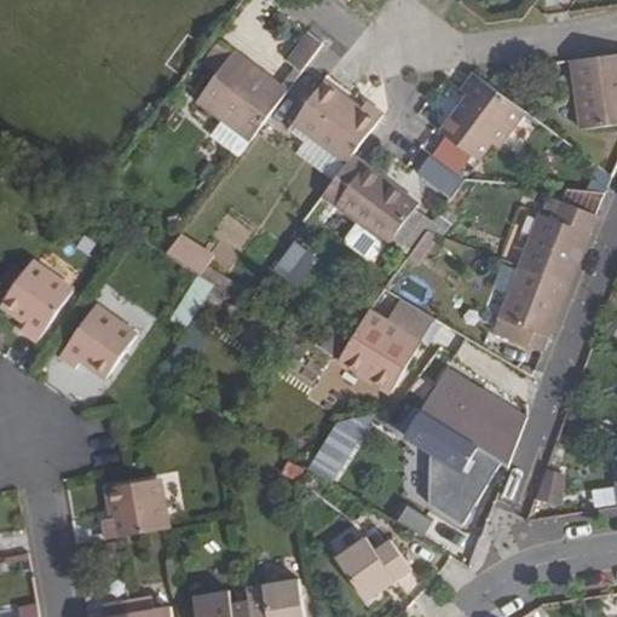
[(306,30),(284,59),(293,65),(300,70),(304,67),(322,41),(306,30)]
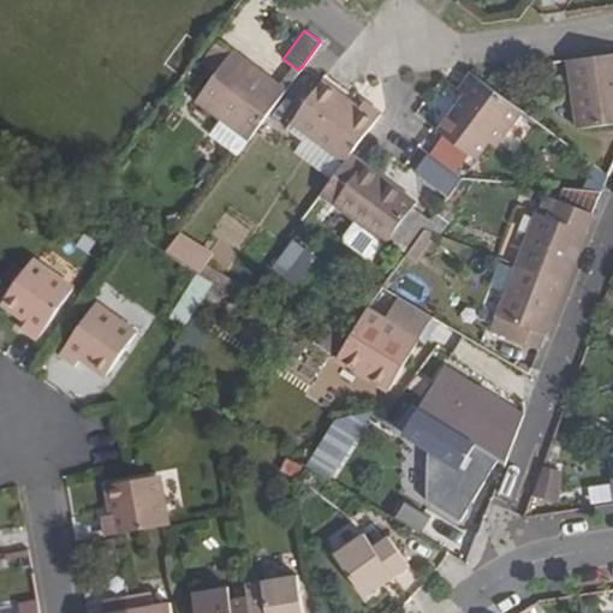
[(194,99),(247,138),(284,89),(278,83),(231,49),(213,73),(194,99)]
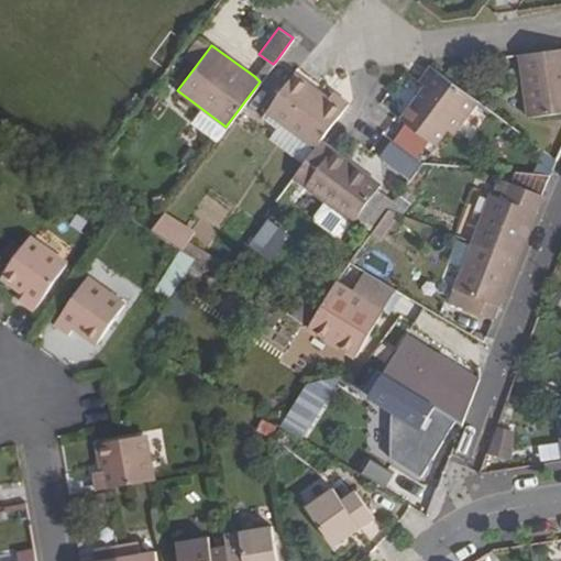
[(560,46),(517,54),(526,116),(560,111),(560,46)]
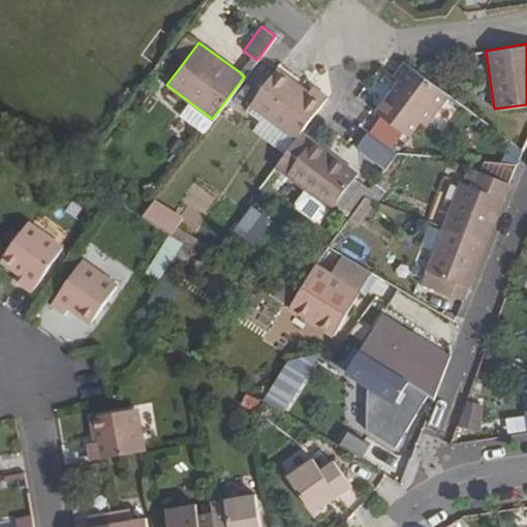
[(183,63),(172,54),(155,75),(166,85),(183,63)]
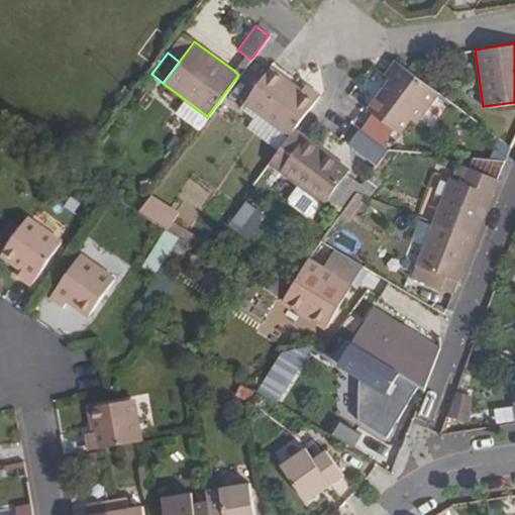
[(244,55),(233,70),(238,75),(250,59),(244,55)]
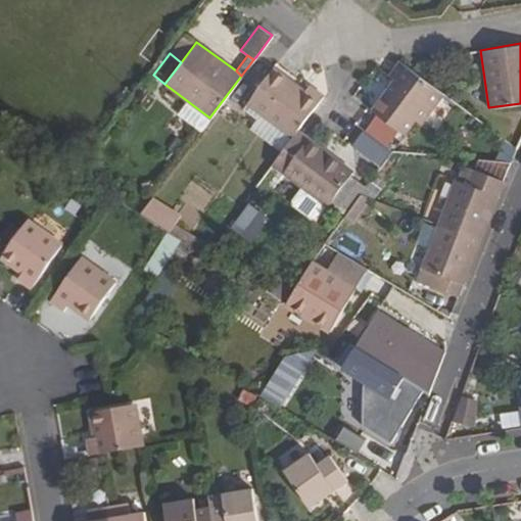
[(414,120),(419,124),(442,93),(410,69),(399,61),(388,76),(392,80),(371,110),(375,113),(396,129),(403,134),(414,120)]
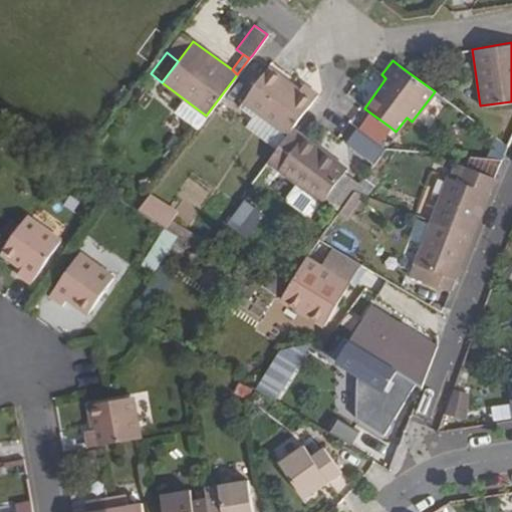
[(305,108),(316,94),(302,84),(298,88),(268,66),(242,100),(286,135),(291,128),(305,108)]
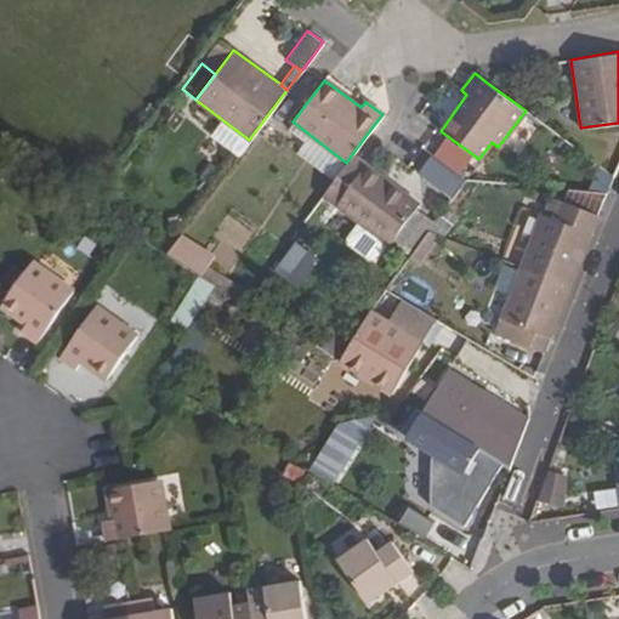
[(456,172),(471,153),(446,135),(431,154),(456,172)]
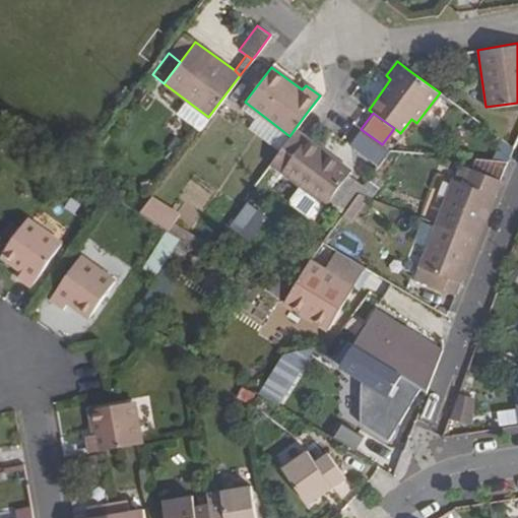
[(350,171),(295,129),(289,136),(269,163),(325,204),(350,171)]
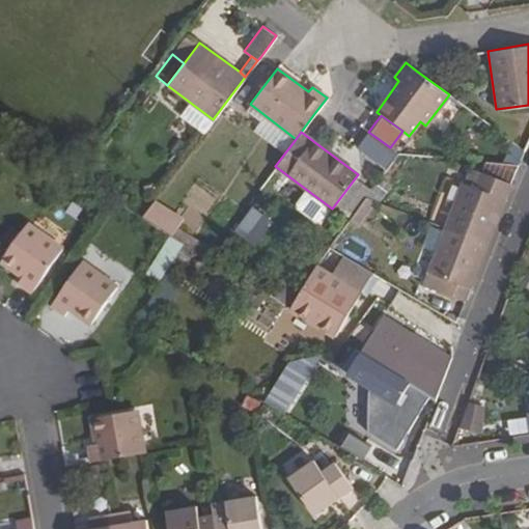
[(382,167),(393,152),(365,132),(354,146),(382,167)]
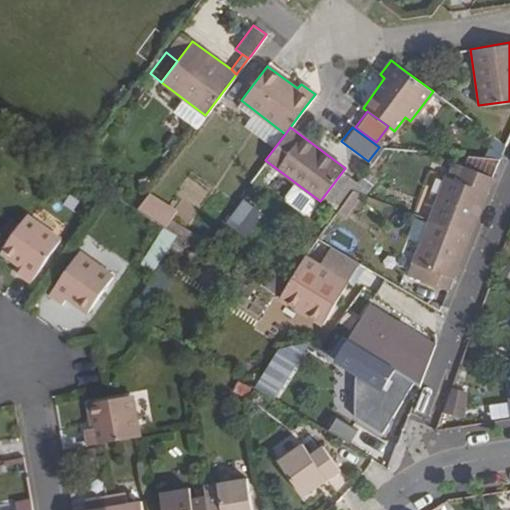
[(493,176),(454,162),(407,275),(446,289),(469,234),(493,176)]
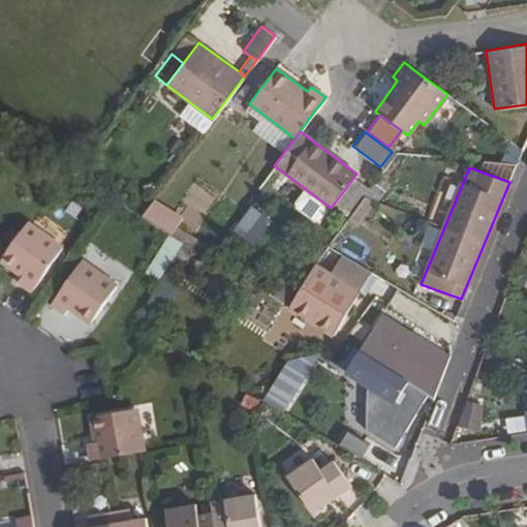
[(149,197),(138,217),(168,234),(179,215),(149,197)]
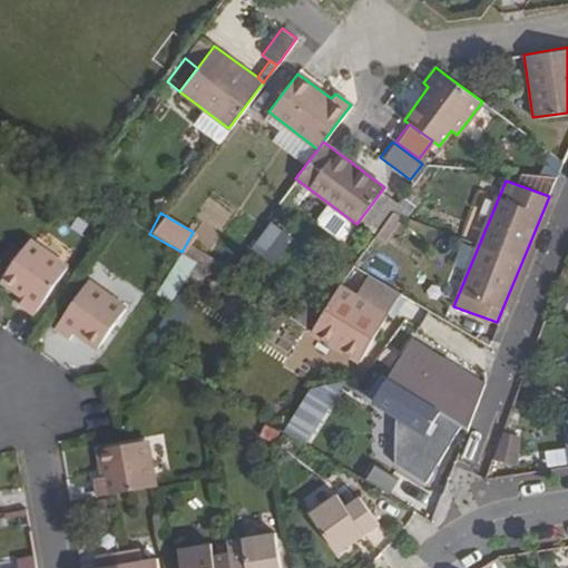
[(262,221),(247,248),(273,261),(286,233),(262,221)]
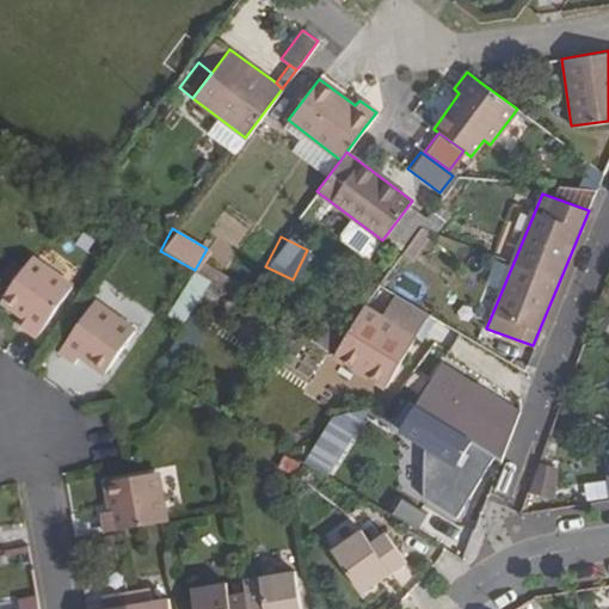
[(35,337),(71,284),(30,256),(0,299),(0,301),(24,317),(19,326),(35,337)]
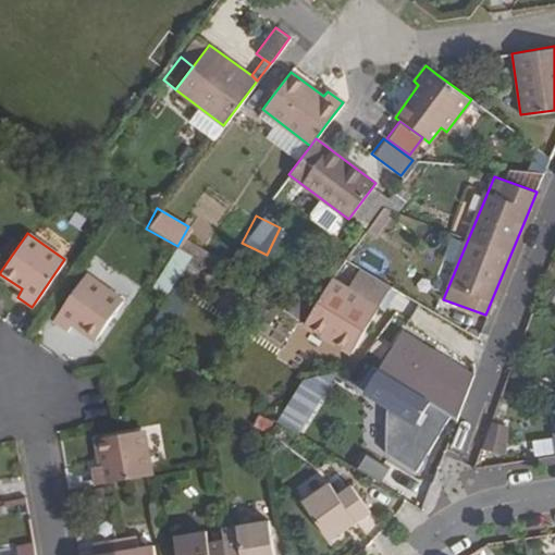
[(152,286),(167,295),(192,254),(177,246),(152,286)]
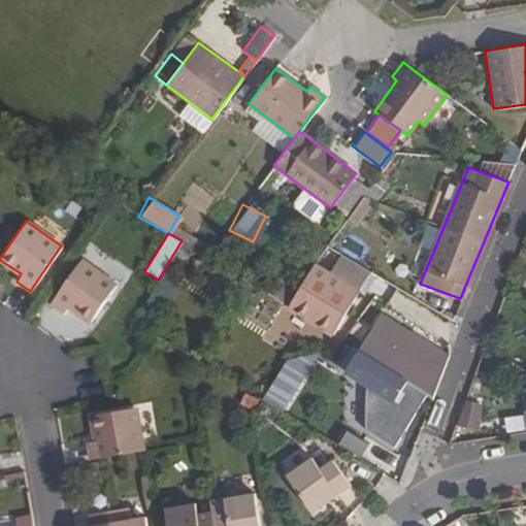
[(142,327),(193,248),(182,240),(158,280),(132,321),(142,327)]
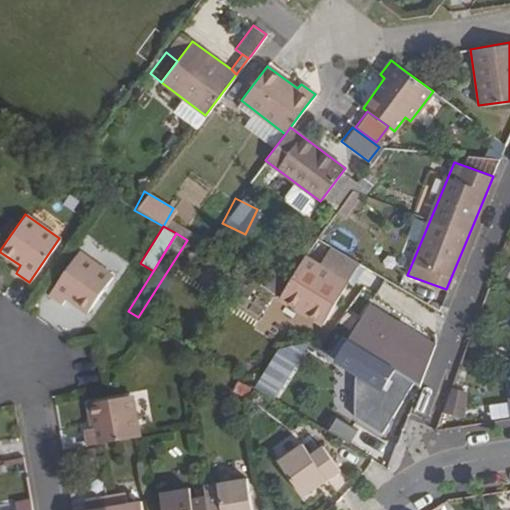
[(315,237),(304,254),(346,280),(357,262),(315,237)]
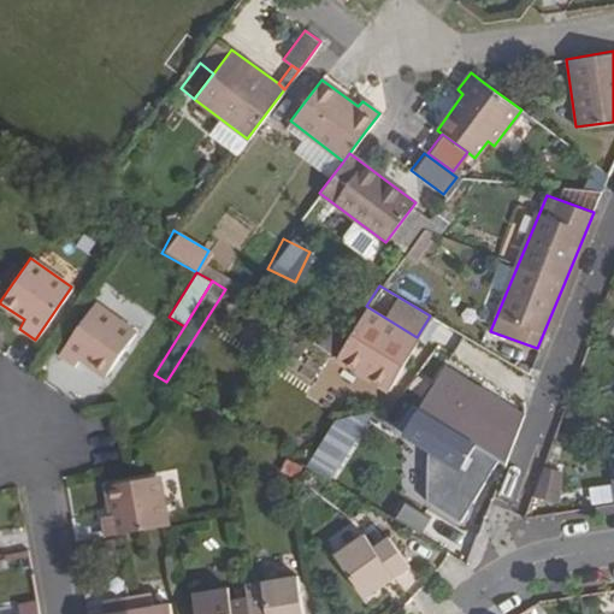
[(105,376),(135,331),(94,302),(58,354),(72,366),(80,358),(105,376)]
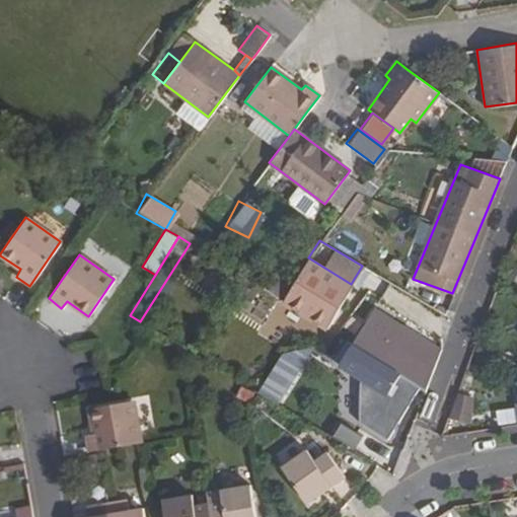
[(325,328),(352,285),(351,284),(308,257),(282,301),(325,328)]
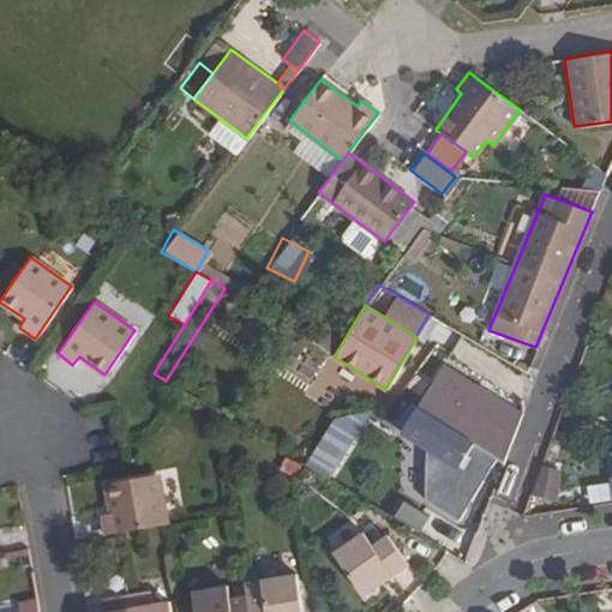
[(496,457),(503,462),(521,412),(441,364),(430,384),(421,396),(415,407),(408,403),(395,426),(459,465),(433,505),(457,520),(496,457)]
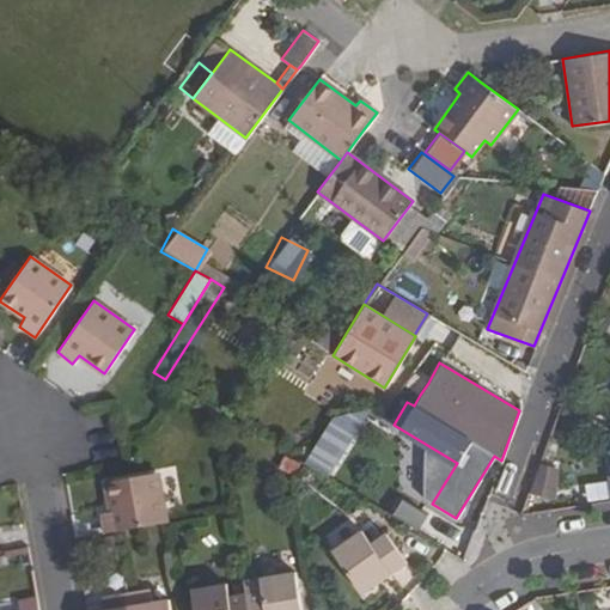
[(428,383),(420,377),(413,391),(420,395),(428,383)]
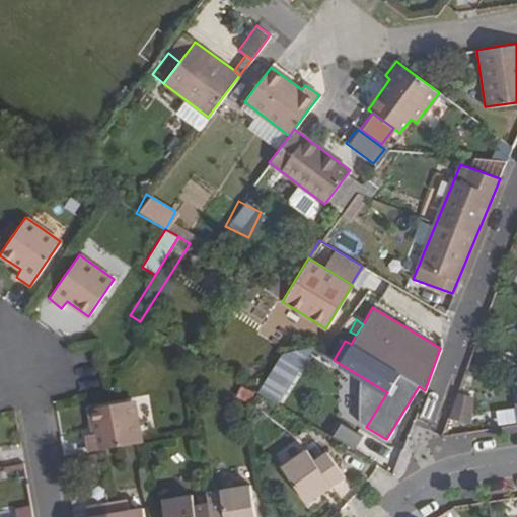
[(277,347),(255,394),(281,405),(302,358),(277,347)]
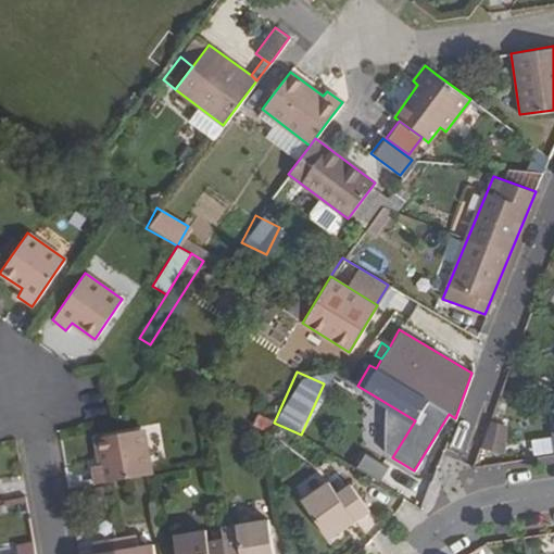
[(495,451),(504,425),(489,419),(480,445),(495,451)]
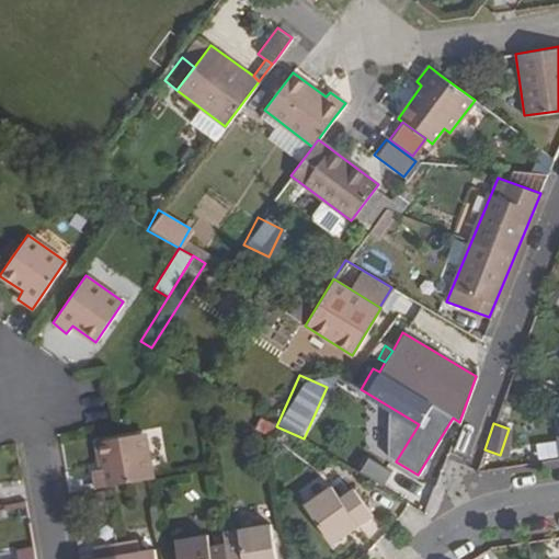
[(151,478),(144,432),(94,441),(100,468),(91,469),(94,487),(104,486),(151,478)]
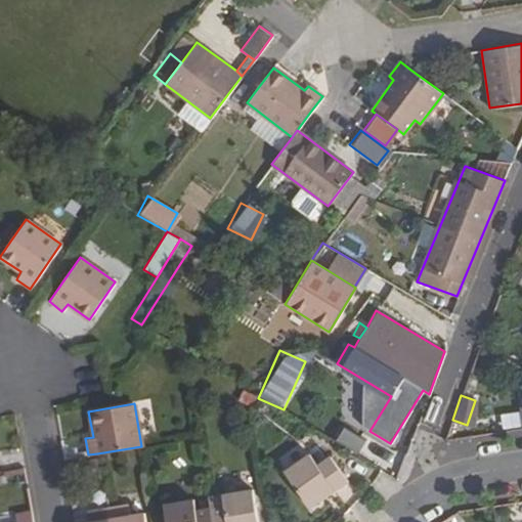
[(330,455),(317,465),(309,452),(284,471),(309,508),(347,481),(330,455)]
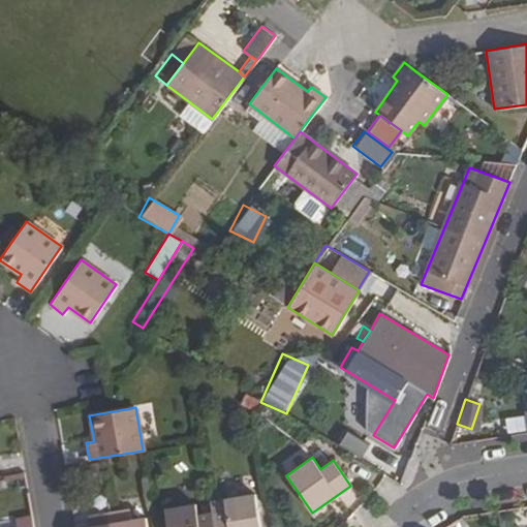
[(167,526),(259,526),(253,493),(209,500),(212,512),(197,515),(194,502),(164,508),(167,526)]
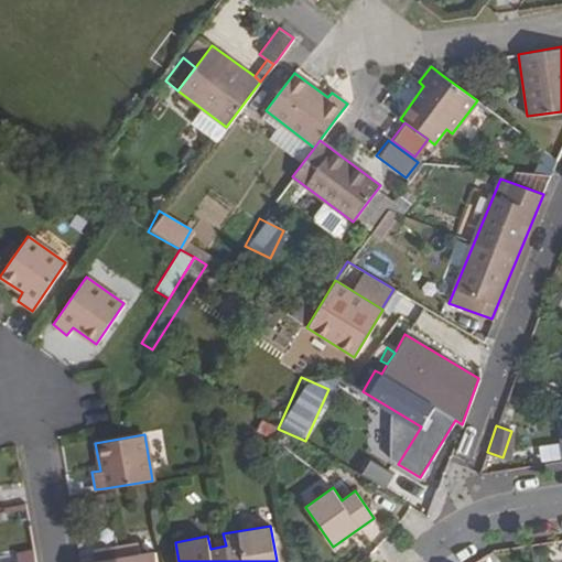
[(157,561),(154,551),(139,553),(137,542),(93,550),(95,561),(89,561),(157,561)]
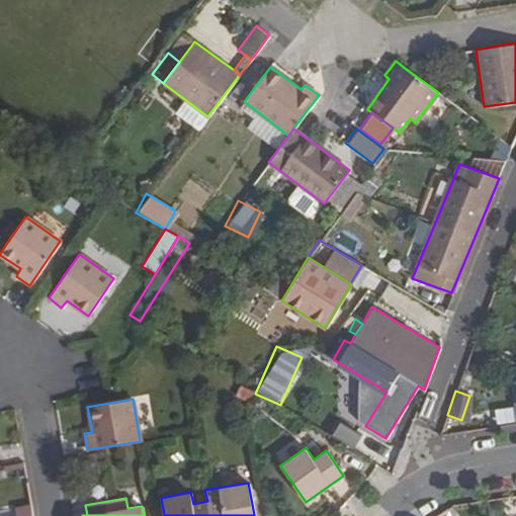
[(31,515),(29,504),(15,507),(16,515),(31,515)]
